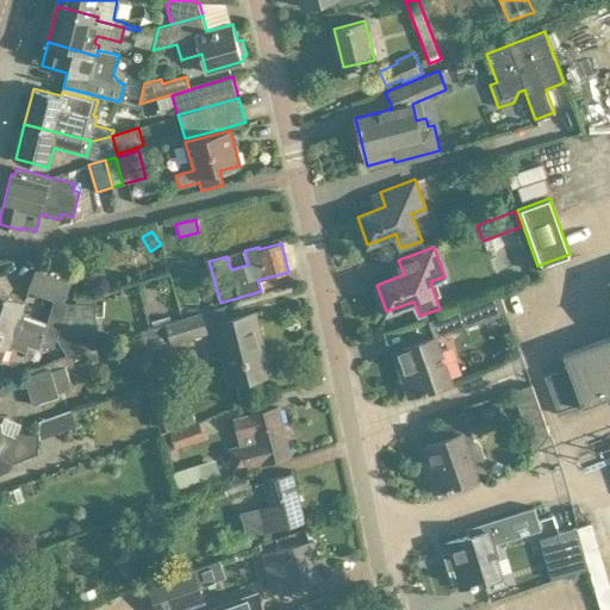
[(62,302),(69,284),(36,272),(29,290),(53,298),(62,302)]
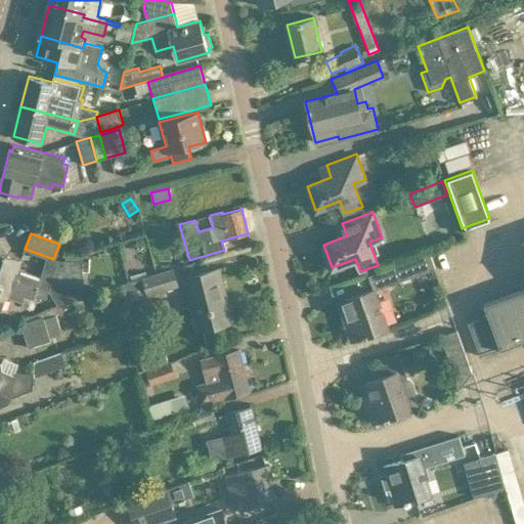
[(0,250),(0,273),(49,291),(52,281),(59,260),(53,259),(45,256),(46,261),(43,271),(41,277),(17,269),(22,258),(0,250)]
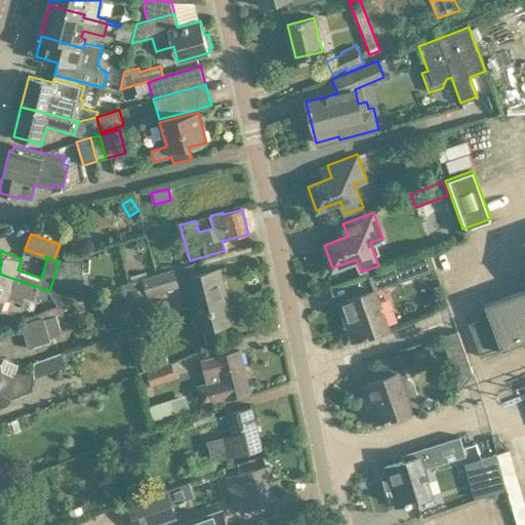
[(430,252),(395,265),(401,281),(415,276),(433,270),(436,269),(430,252)]
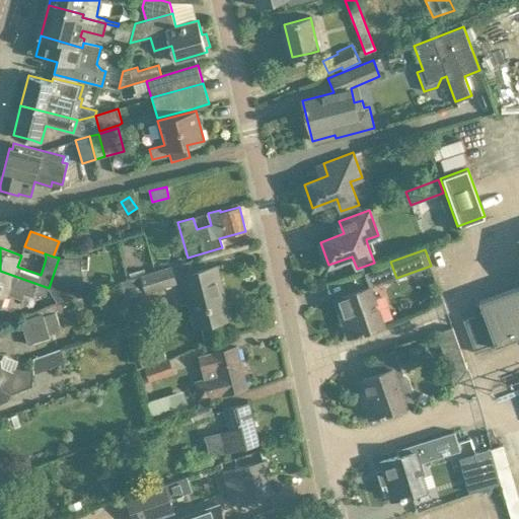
[(59,257),(52,279),(81,282),(82,270),(88,271),(88,260),(83,260),(59,257)]
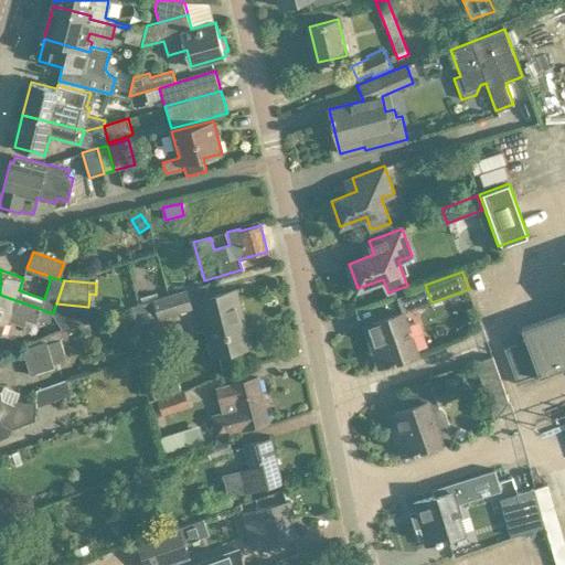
[(142,302),(134,306),(138,332),(163,326),(161,318),(191,309),(185,289),(174,292),(142,302)]
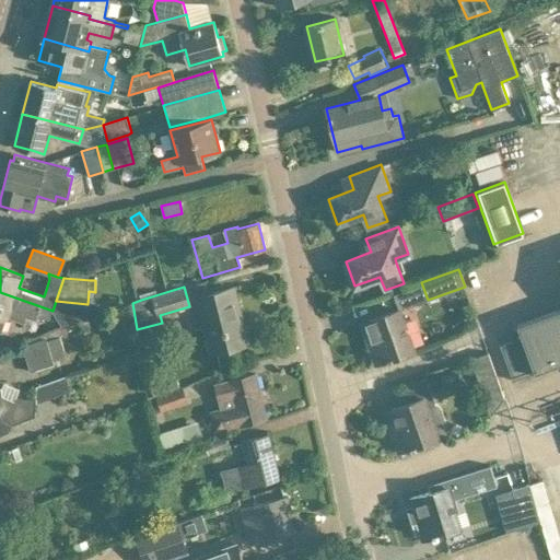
[(244,342),(237,315),(241,314),(233,287),(197,296),(211,352),(247,343),(247,341),(244,342)]
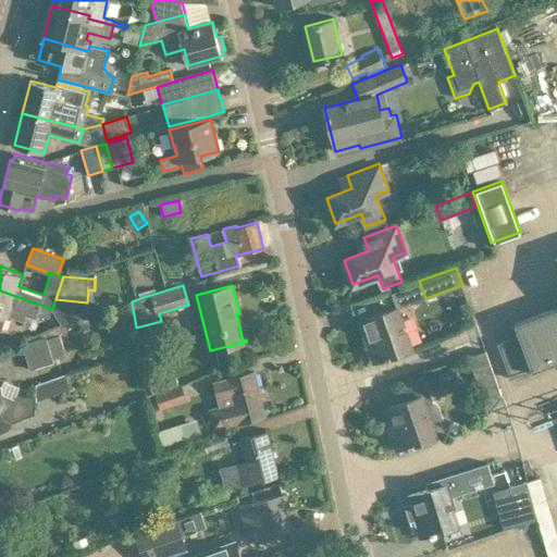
[(52,309),(0,291),(0,327),(2,330),(7,317),(8,318),(9,314),(24,320),(26,313),(37,317),(42,319),(44,314),(49,317),(52,309)]
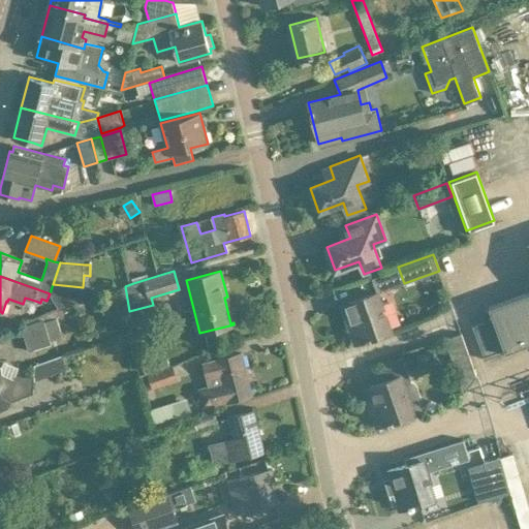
[(366,341),(371,339),(371,338),(391,331),(376,291),(347,303),(352,318),(347,320),(355,343),(366,340),(366,341)]
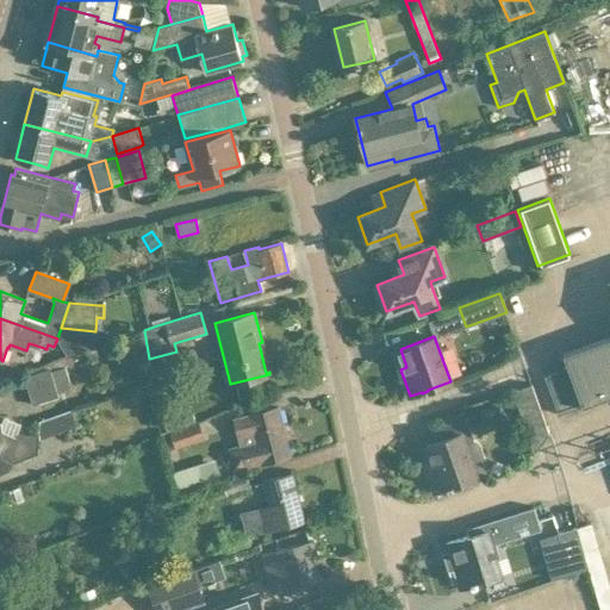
[(558,371),(545,375),(559,414),(609,394),(609,336),(564,353),(565,356),(561,359),(556,367),(558,371)]
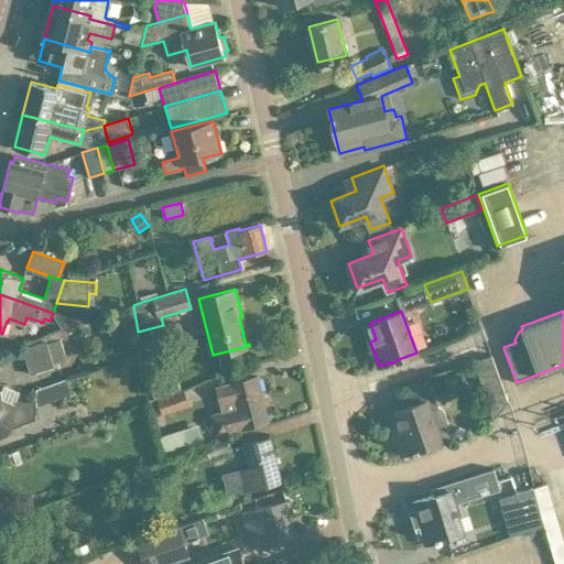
[(66,359),(60,338),(46,343),(46,340),(22,348),(30,373),(54,367),(53,364),(66,359)]
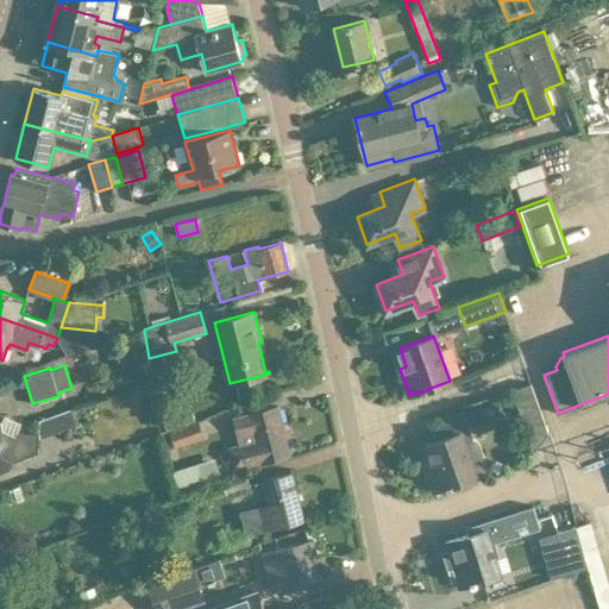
[(526,431),(545,424),(531,383),(512,390),(526,431)]
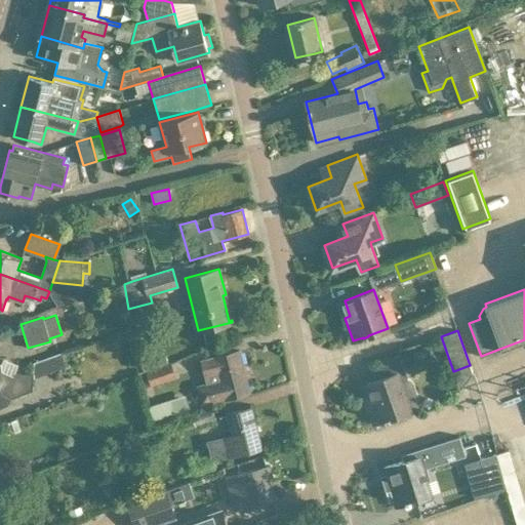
[(207,382),(198,386),(202,403),(250,392),(240,350),(215,356),(215,357),(202,360),(205,375),(207,382)]
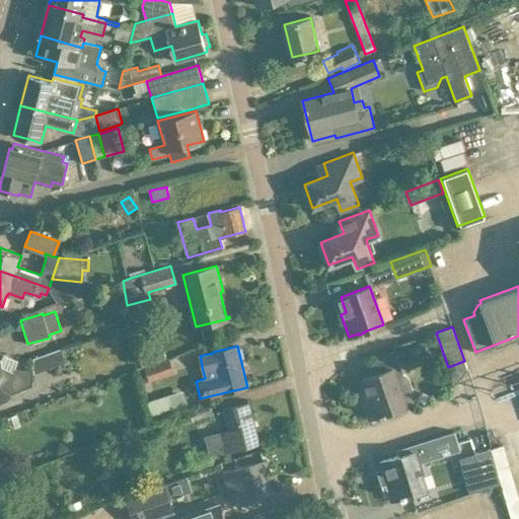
[(33,369),(33,372),(34,372),(65,361),(61,349),(34,358),(33,369)]
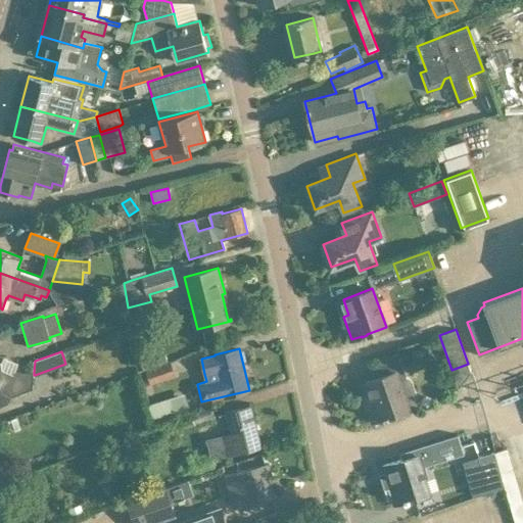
[(0,392),(5,395),(13,374),(2,370),(1,363),(0,362),(0,392)]
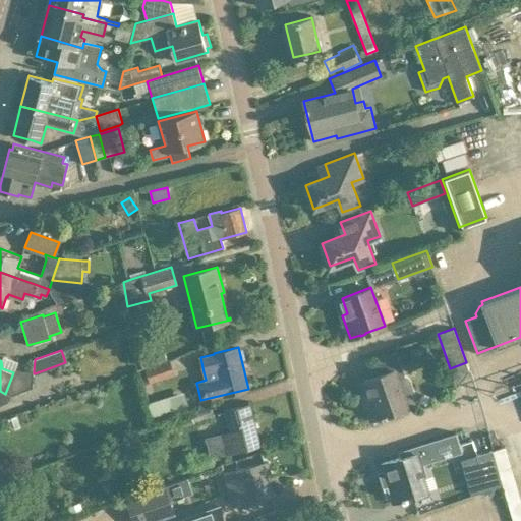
[(150,381),(173,373),(169,360),(146,368),(150,381)]
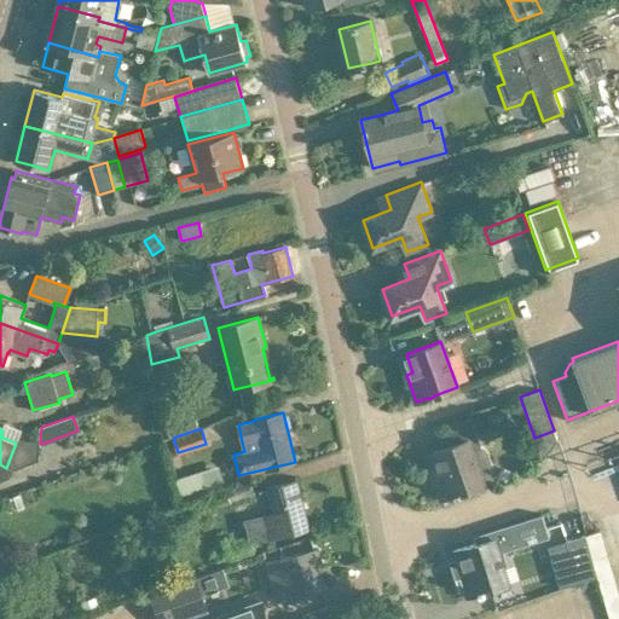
[(16,443),(6,468),(12,470),(40,460),(40,444),(40,440),(18,439),(16,443)]
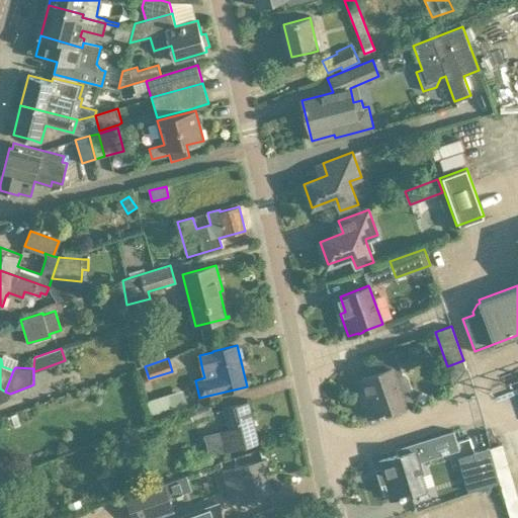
[(395,375),(392,367),(362,377),(367,392),(362,394),(370,417),(380,414),(380,415),(385,414),(385,412),(405,406),(405,404),(412,402),(415,394),(409,376),(403,373),(395,375)]
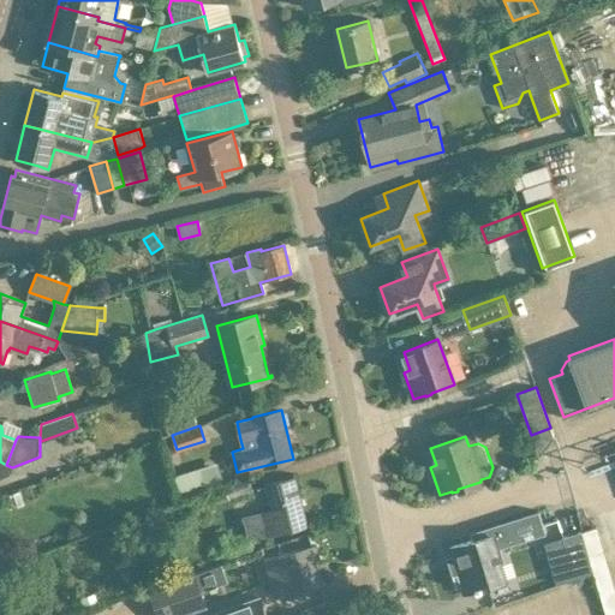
[(0,461),(0,477),(10,473),(12,467),(6,465),(0,461)]
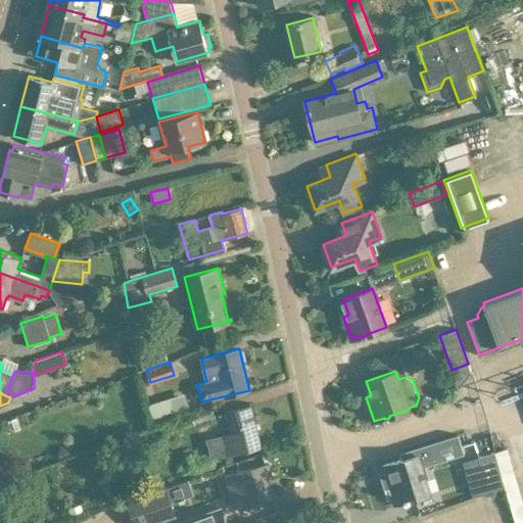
[(169,397),(146,405),(152,424),(175,417),(169,397)]
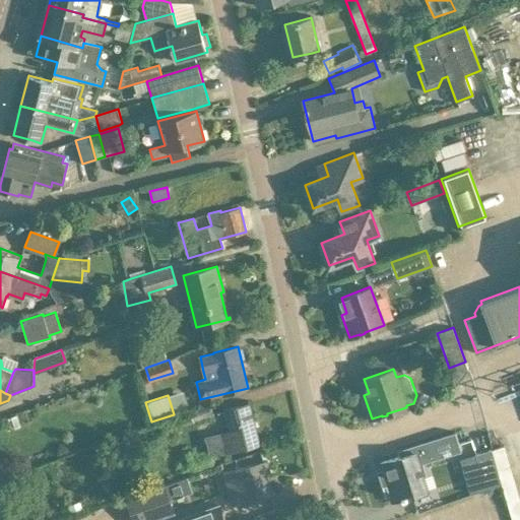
[(210,456),(240,449),(259,444),(249,402),(223,409),(230,431),(205,437),(210,456)]
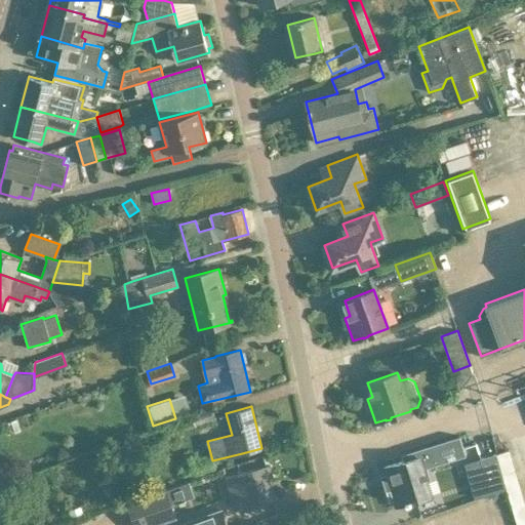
[(196,427),(215,420),(211,407),(191,414),(196,427)]
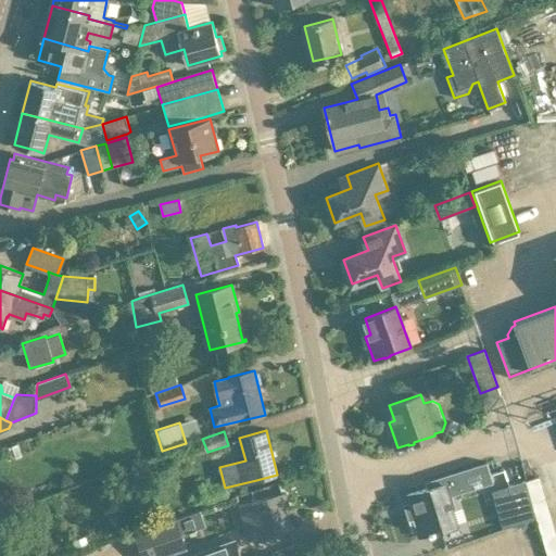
[(408,502),(403,503),(404,505),(408,503),(411,512),(408,513),(413,529),(412,529),(412,530),(417,529),(419,536),(430,533),(430,534),(436,532),(436,531),(456,525),(452,509),(456,507),(452,495),(452,492),(480,483),(481,485),(493,482),(487,462),(425,481),(427,488),(406,494),(408,502)]
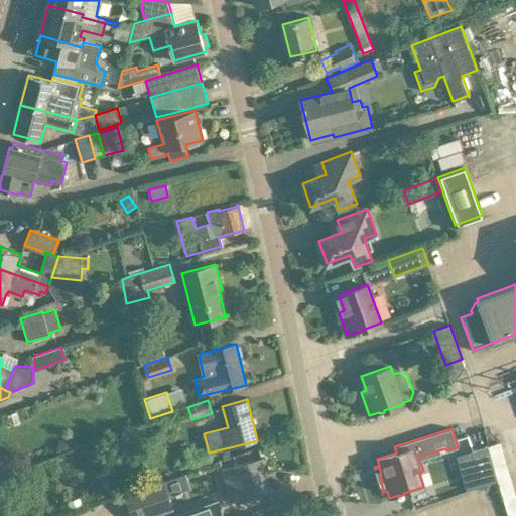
[(464,466),(460,467),(467,490),(482,486),(498,481),(497,475),(494,465),(488,445),(472,450),(475,463),(464,466)]
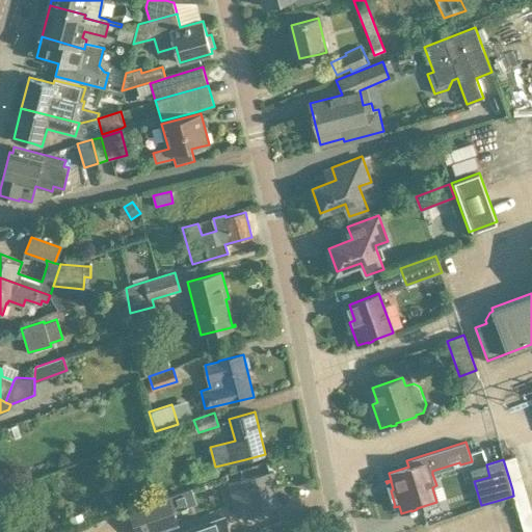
[(197,483),(217,477),(212,460),(192,466),(197,483)]
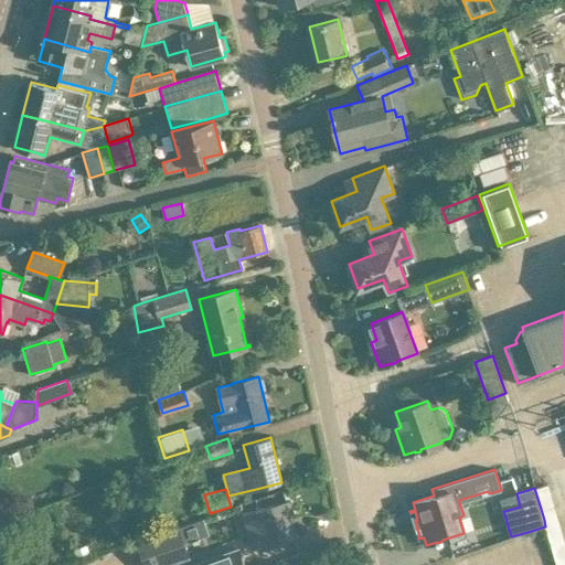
[(516,493),(503,497),(508,510),(520,507),(516,493)]
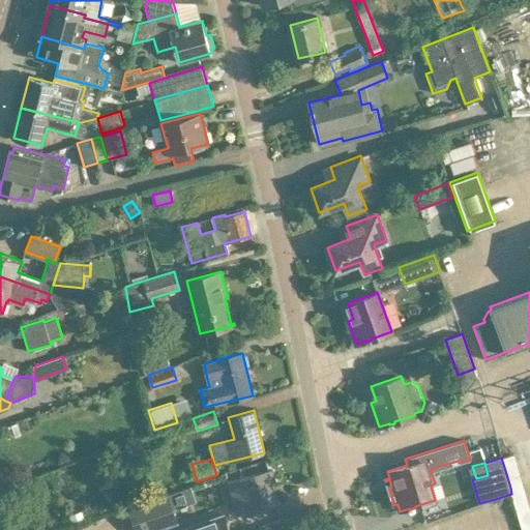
[(236,516),(251,511),(277,505),(272,486),(275,484),(272,469),(228,480),(236,516)]
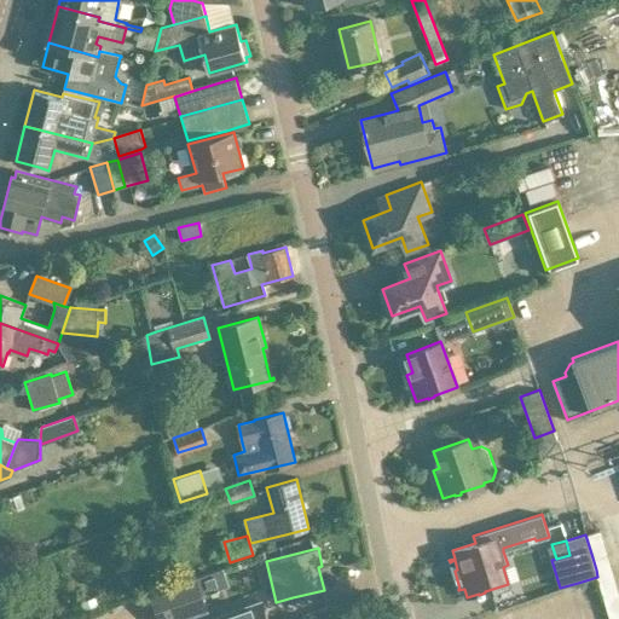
[(223,570),(195,578),(201,595),(229,586),(223,570)]
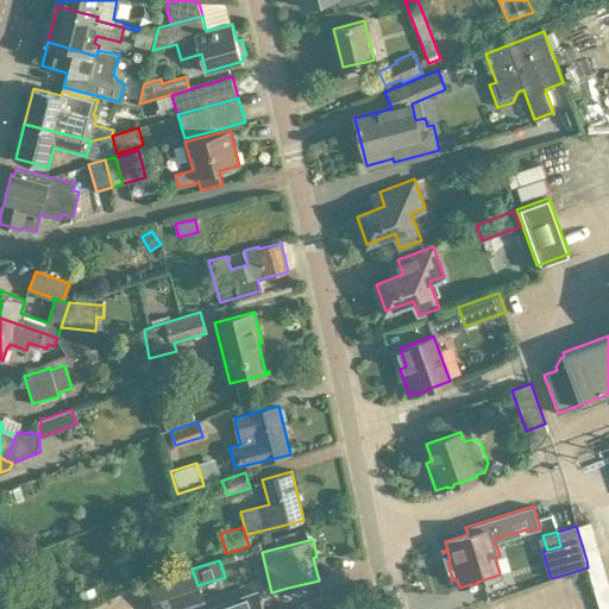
[(192,569),(149,583),(157,608),(173,608),(195,602),(190,588),(198,585),(192,569)]
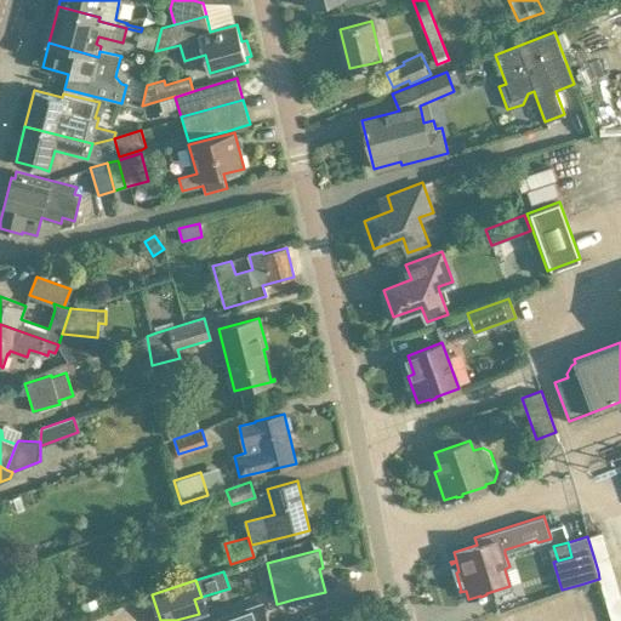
[(268,620),(262,603),(212,620),(268,620)]
